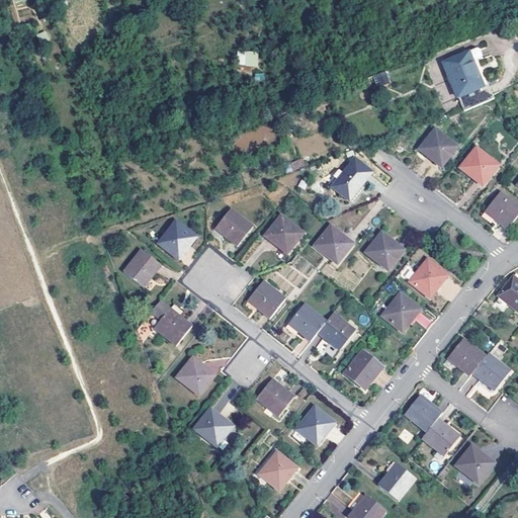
[(493,97),(491,93),(492,93),(487,82),(481,84),(471,60),(477,58),(480,57),(481,54),(479,49),(476,48),(443,62),(463,110),(493,97)]
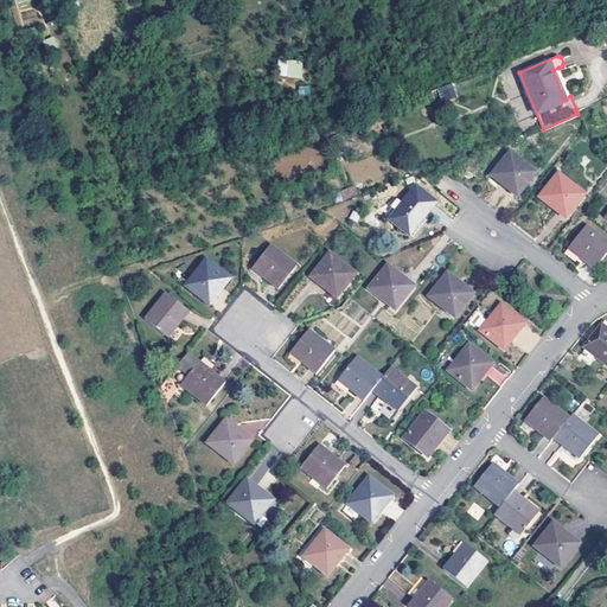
[(278,77),(301,78),(302,61),(279,59),(278,77)]
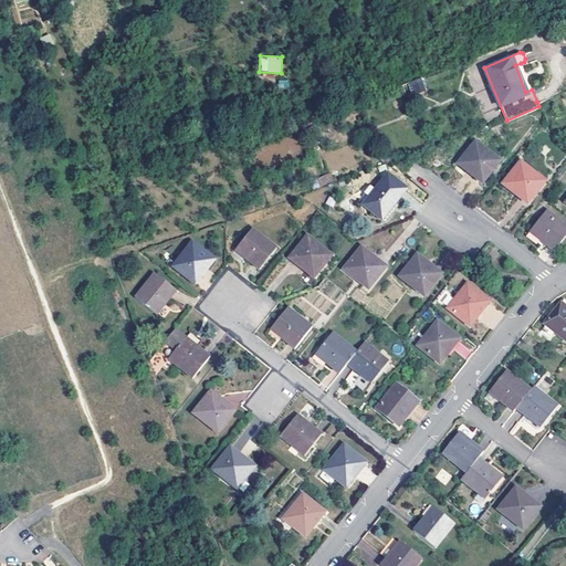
[(521,63),(515,65),(525,92),(532,90),(521,63)]
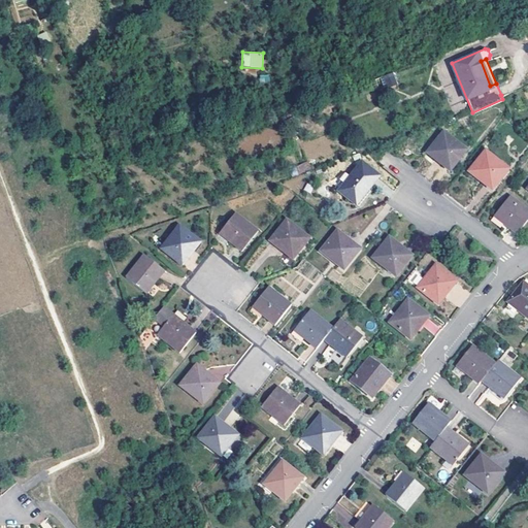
[(384,88),(396,85),(393,72),(381,76),(384,88)]
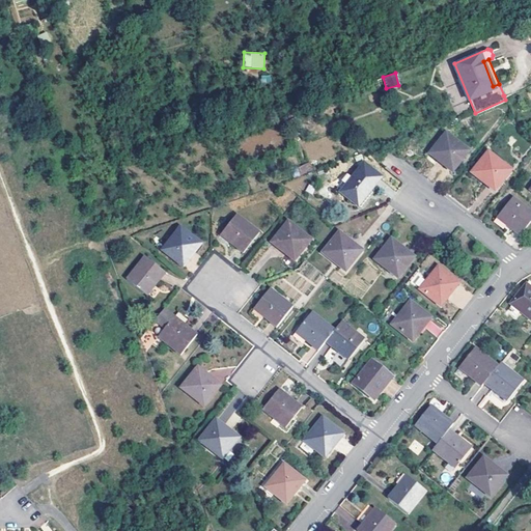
[(445,133),(428,154),(451,171),(468,151),(445,133)]
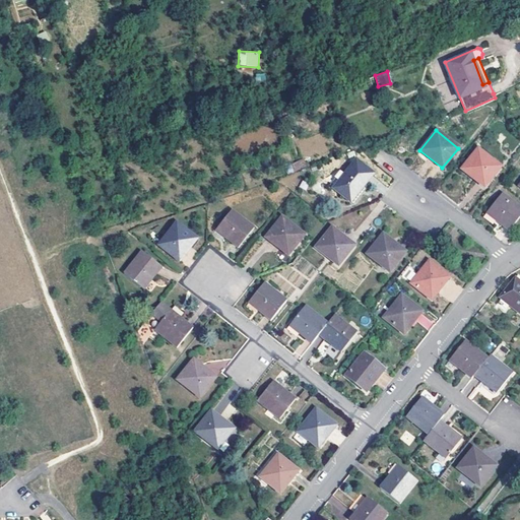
[(477,148),(461,169),(469,175),(472,172),(478,177),(476,180),(483,186),(500,167),(477,148)]
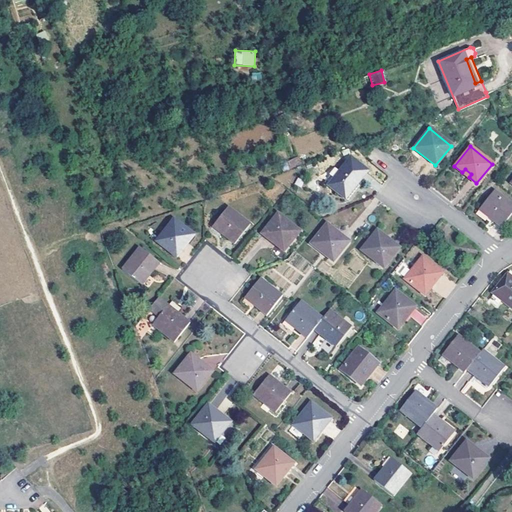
[(349,157),(327,184),(344,198),(366,171),(349,157)]
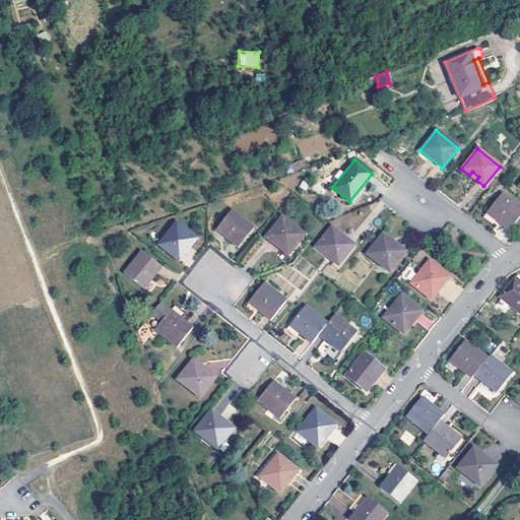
[(519,216),(519,207),(502,193),(486,213),(509,231),(519,216)]
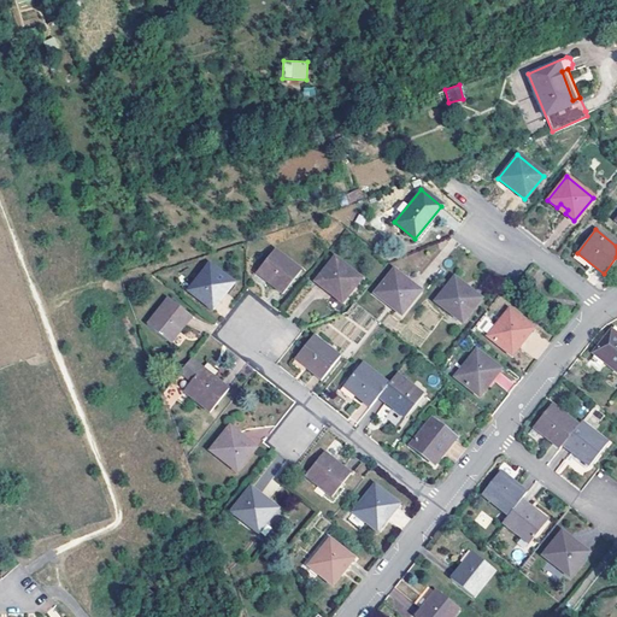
[(275,248),(256,272),(266,281),(282,293),(301,269),(275,248)]
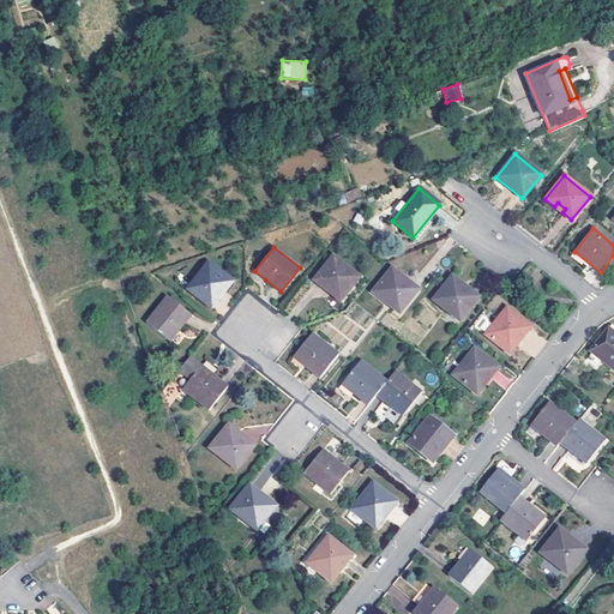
[(314,280),(341,300),(359,277),(332,256),(314,280)]
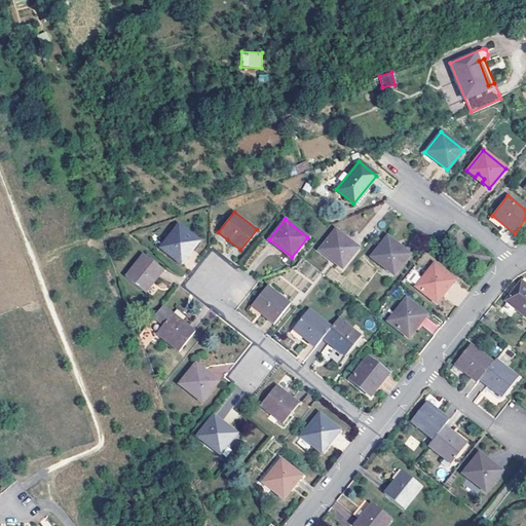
[(160,248),(181,263),(187,255),(185,254),(187,251),(189,248),(191,249),(198,240),(179,224),(160,248)]
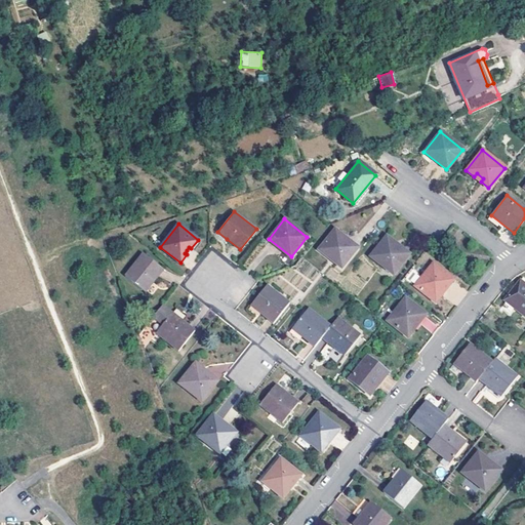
[(319,249),(341,267),(357,247),(348,240),(334,230),(319,249)]
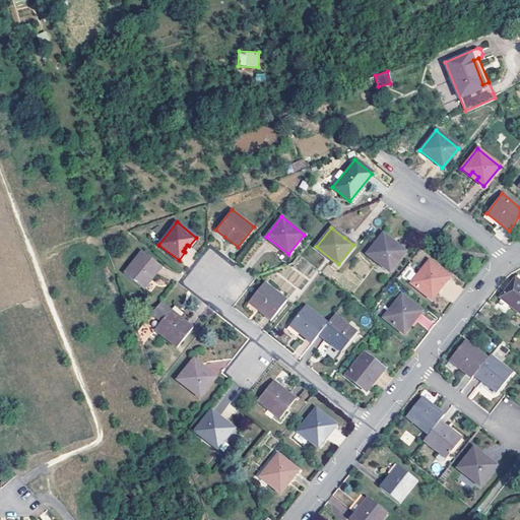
[(383,233),(367,254),(389,270),(404,251),(394,243),(383,233)]
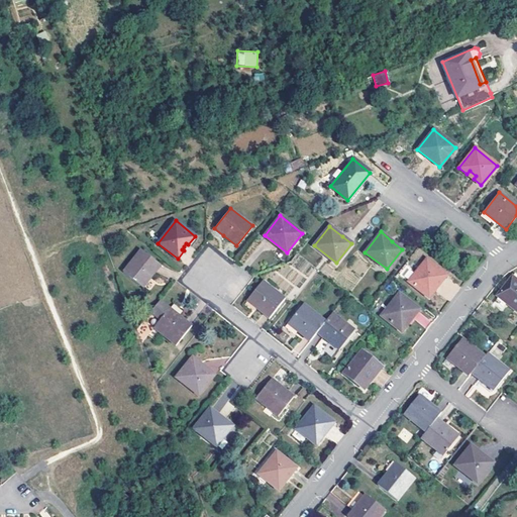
[(140,248),(122,271),(142,286),(160,265),(140,248)]
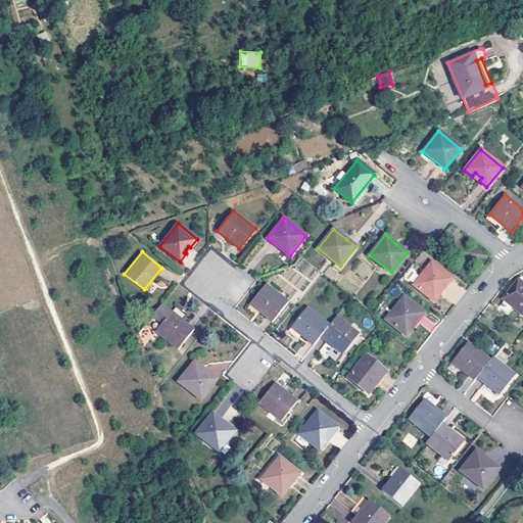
[(413,283),(433,299),(439,291),(437,288),(442,282),(444,285),(450,277),(431,260),(413,283)]
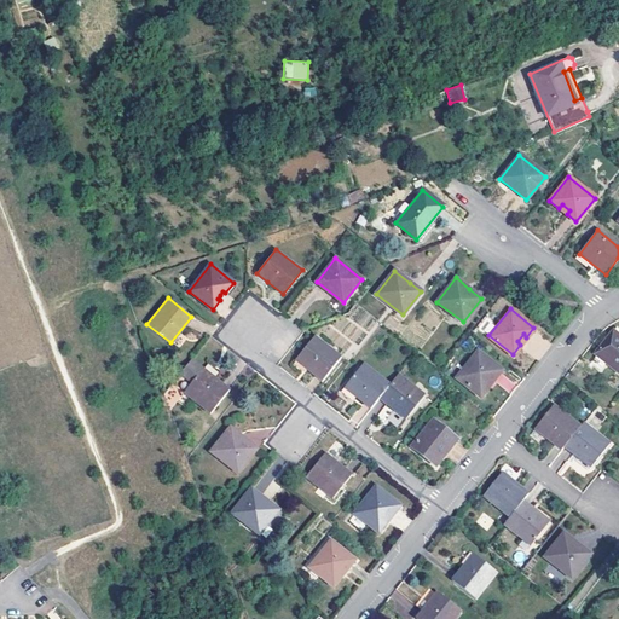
[(618,335),(613,330),(595,353),(618,372),(618,335)]
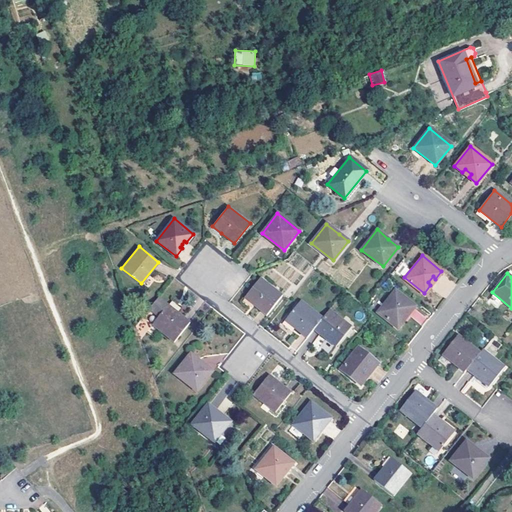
[(259,278),(243,298),(265,315),(281,296),(259,278)]
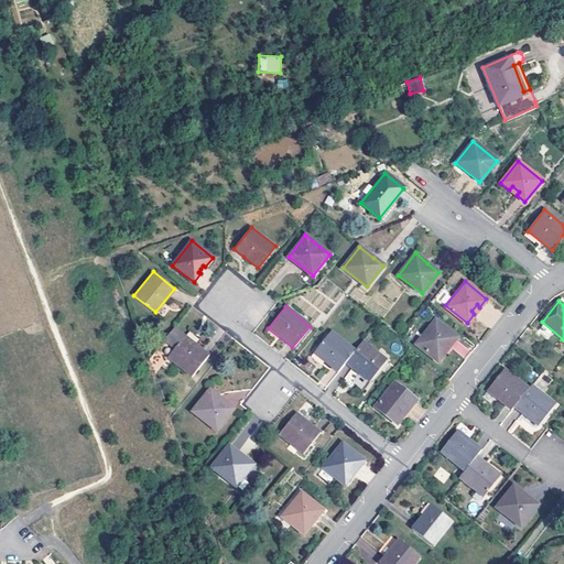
[(416,344),(437,361),(457,337),(435,320),(416,344)]
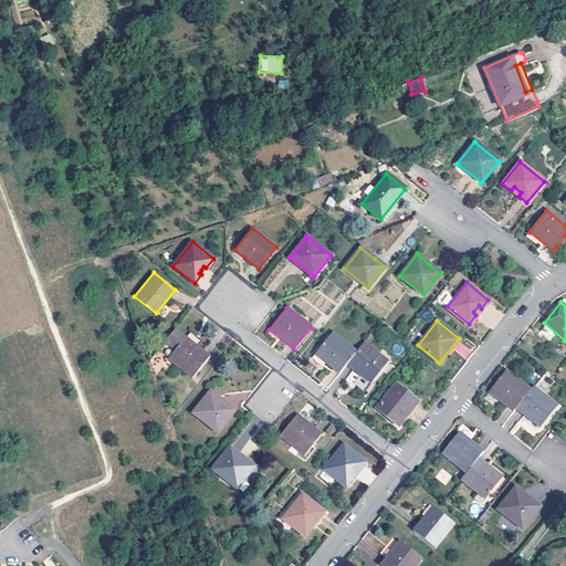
[(174,349),(166,358),(190,377),(208,356),(185,336),(174,327),(163,341),(174,349)]
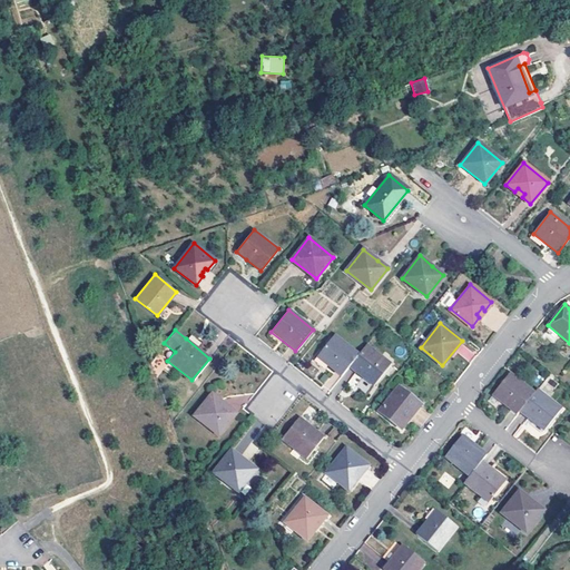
[(316,357),(341,376),(349,366),(359,354),(334,335),(316,357)]
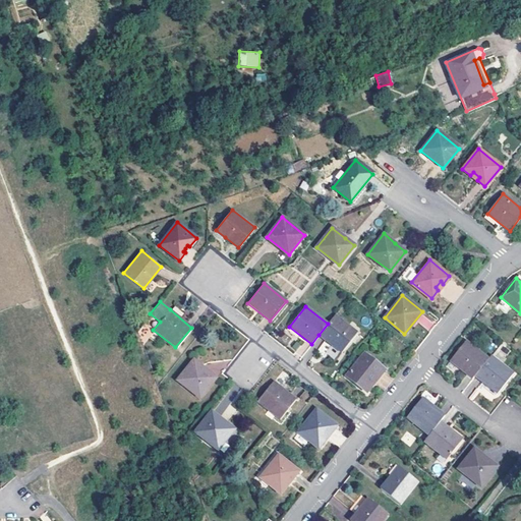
[(328,324),(319,335),(341,352),(357,332),(336,314),(328,324)]
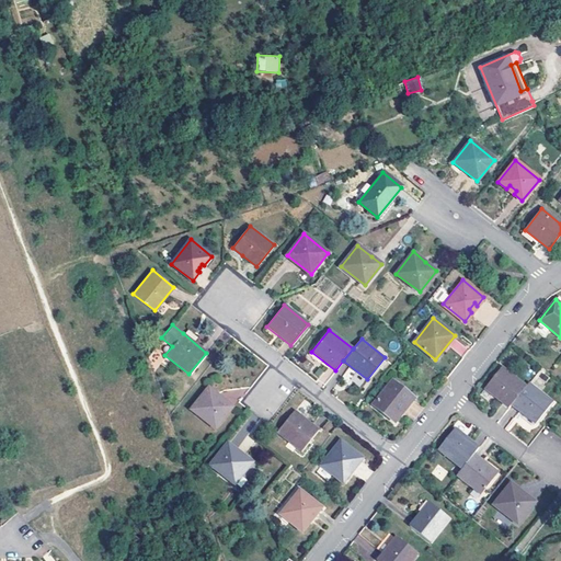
[(359,388),(366,380),(348,367),(343,375),(359,388)]
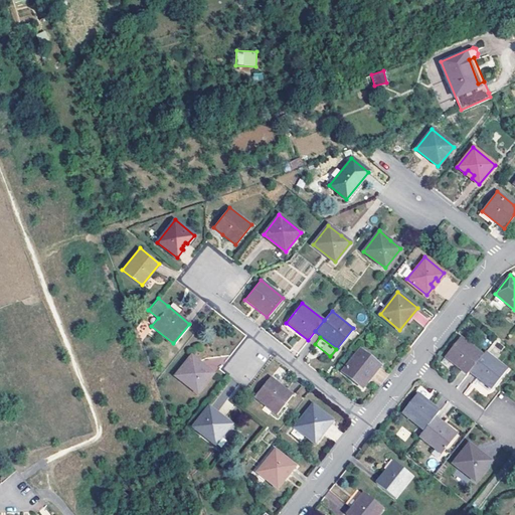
[(469,371),(482,354),(461,337),(445,356),(467,374),(469,371)]
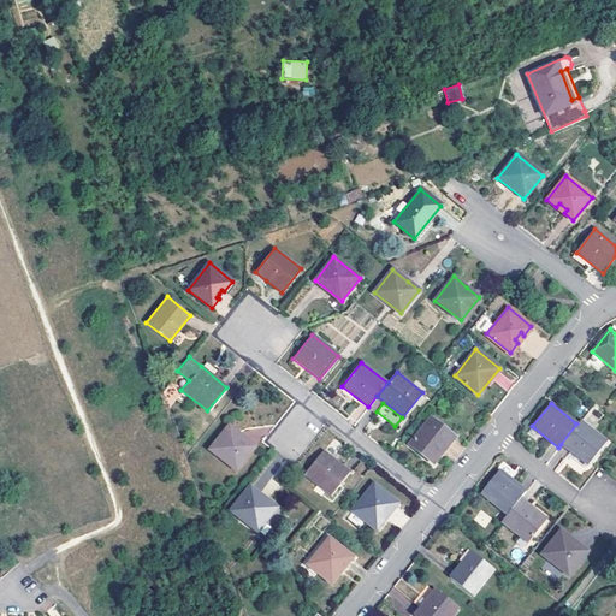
[(444,444),(446,446),(454,437),(431,419),(409,445),(433,465),(440,455),(438,451),(444,444)]
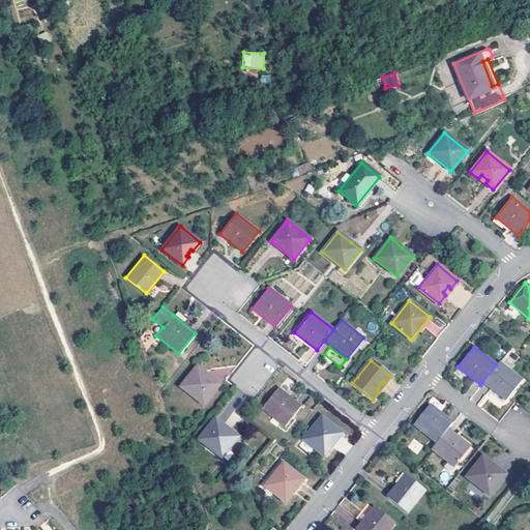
[(496,364),(482,382),(505,401),(522,380),(499,362),(496,364)]
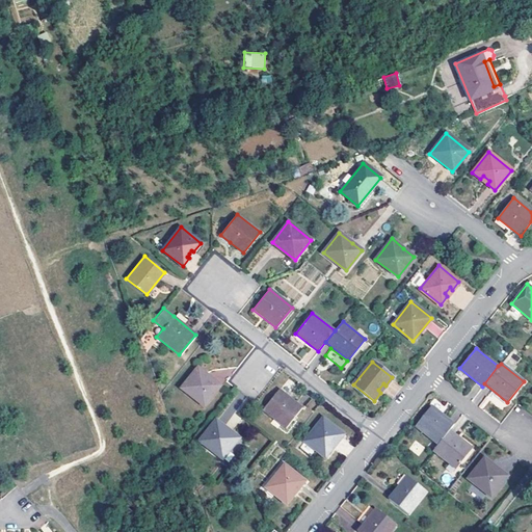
[(181,388),(203,404),(219,383),(211,378),(210,380),(203,375),(205,373),(196,366),(181,388)]
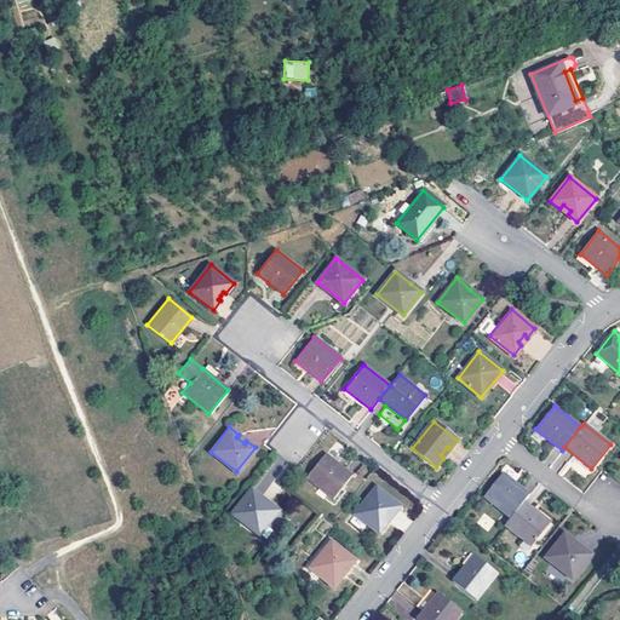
[(325,453),(305,477),(332,498),(351,475),(337,463),(325,453)]
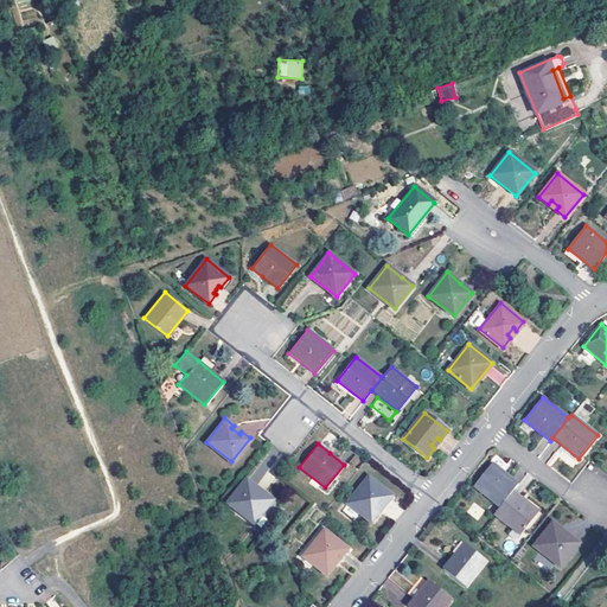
[(255,483),(274,465),(268,459),(249,477),(255,483)]
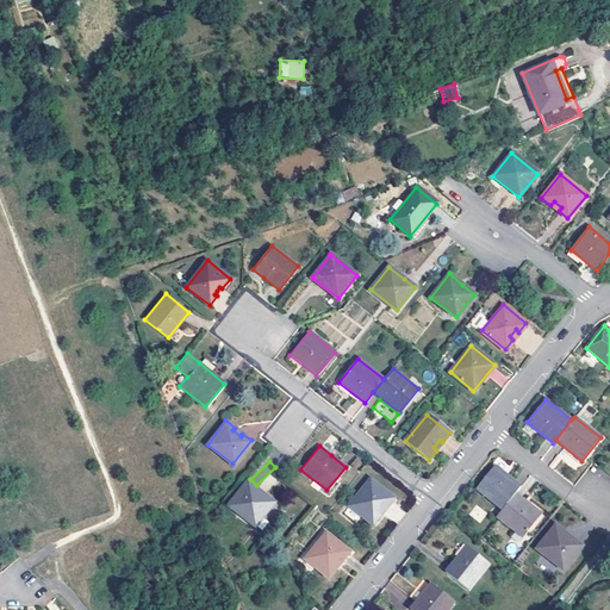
[(496,516),(497,516),(522,536),(540,514),(515,493),(515,492),(520,485),(495,465),(475,489),(500,509),(496,516)]
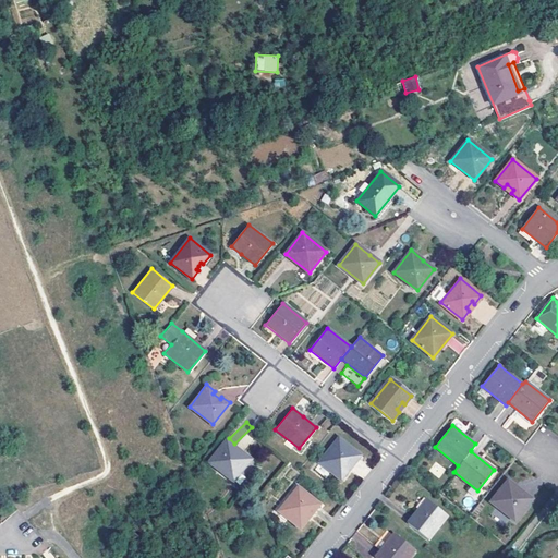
[(319,462),(341,478),(350,468),(360,455),(339,438),(319,462)]
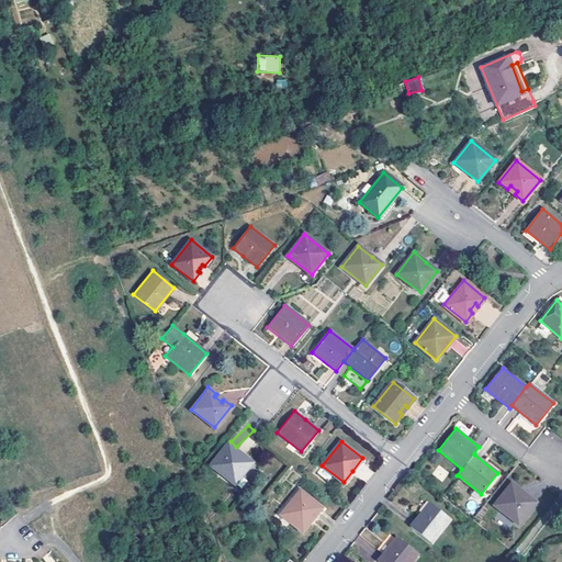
[(227,444),(210,465),(234,484),(250,462),(227,444)]
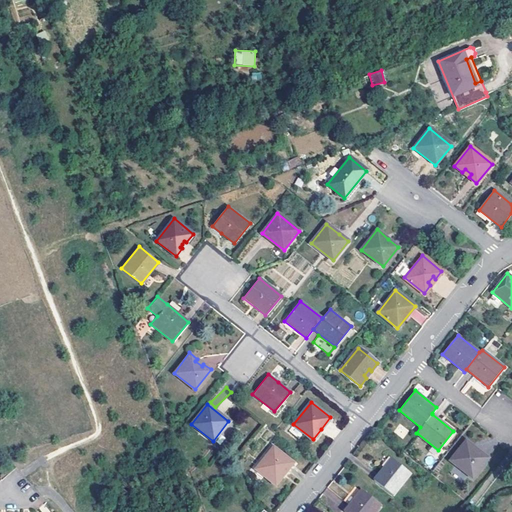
[(450,460),(472,477),(487,458),(479,452),(478,454),(472,449),(473,447),(465,441),(450,460)]
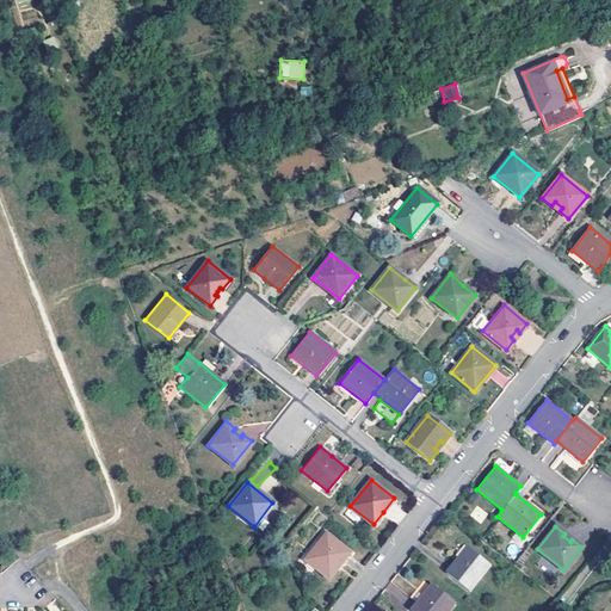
[(304,560),(328,578),(335,568),(332,566),(338,559),(341,561),(350,551),(326,532),(304,560)]
